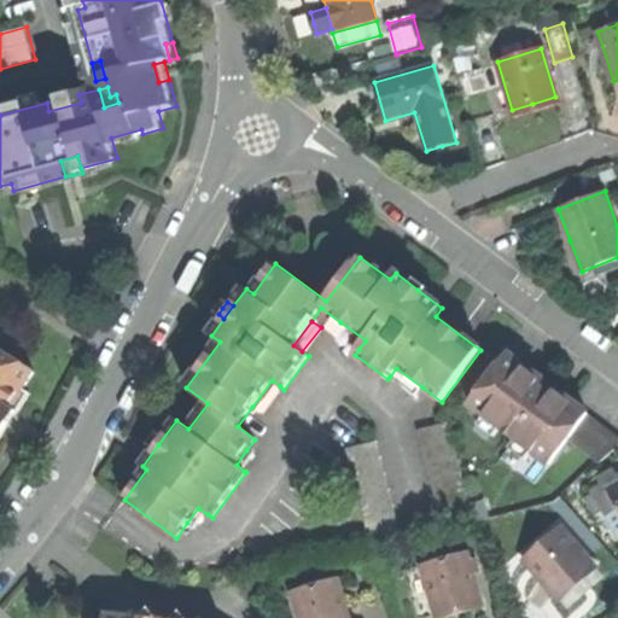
[(334,331),(359,349),(366,340),(340,322),(334,331)]
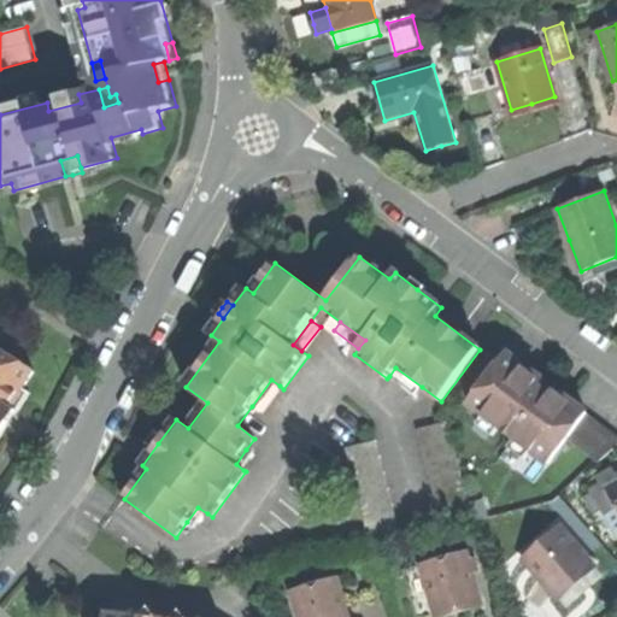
[(0,358),(4,352),(0,348),(0,440),(3,436),(10,425),(4,423),(12,410),(17,413),(18,411),(12,407),(24,389),(35,371),(10,356),(6,362),(0,358)]
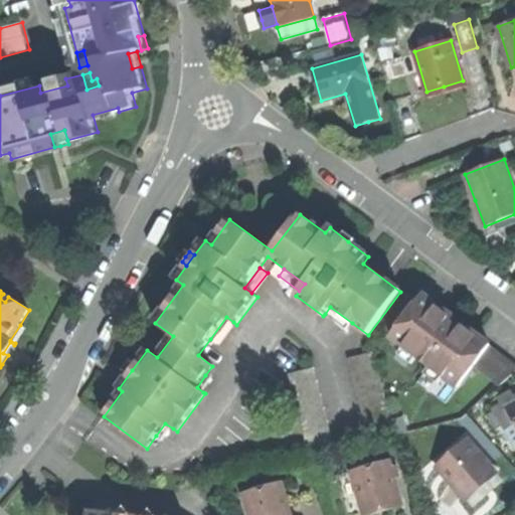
[(8,297),(3,294),(0,299),(5,302),(8,297)]
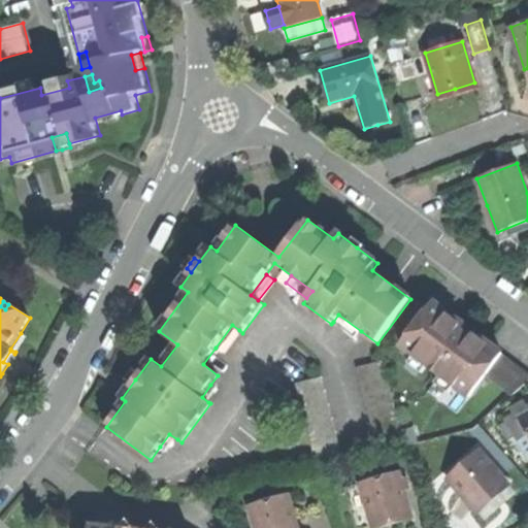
[(486,376),(502,354),(486,341),(475,354),(466,347),(471,339),(469,338),(460,331),(464,326),(434,302),(401,345),(416,356),(429,366),(441,375),(455,386),(470,397),(486,376)]
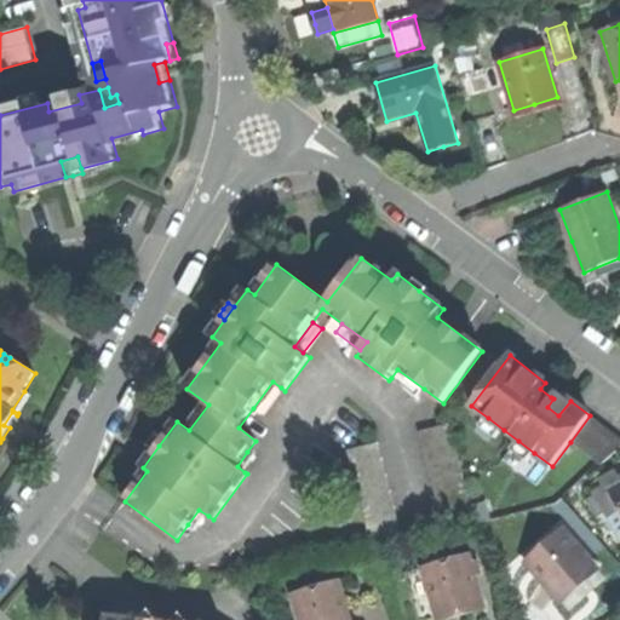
[(418,397),(424,389),(397,369),(391,378),(418,397)]
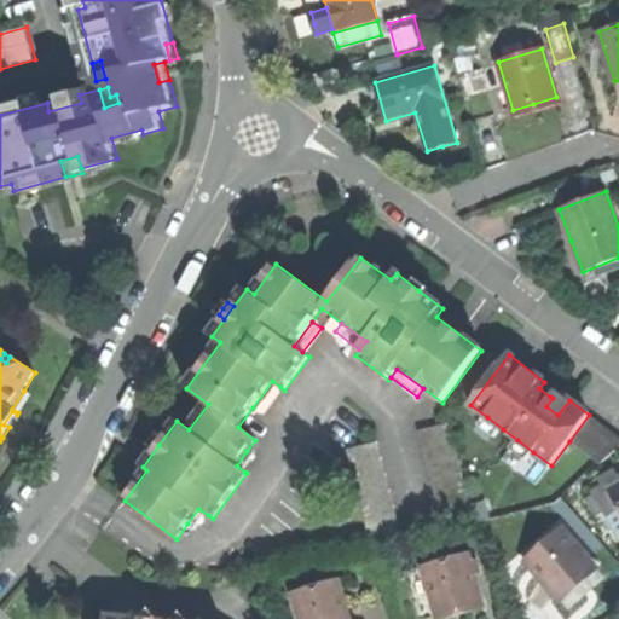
[(261,414),(281,387),(272,381),(253,408),(261,414)]
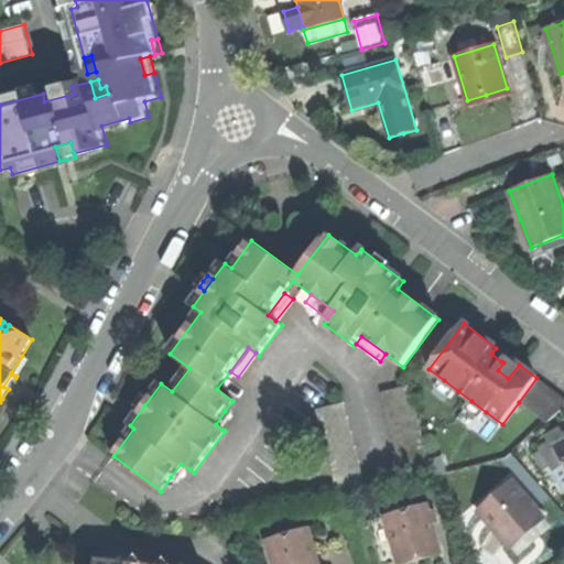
[(507,355),(501,361),(503,362),(498,370),(508,378),(519,365),(512,359),(507,355)]
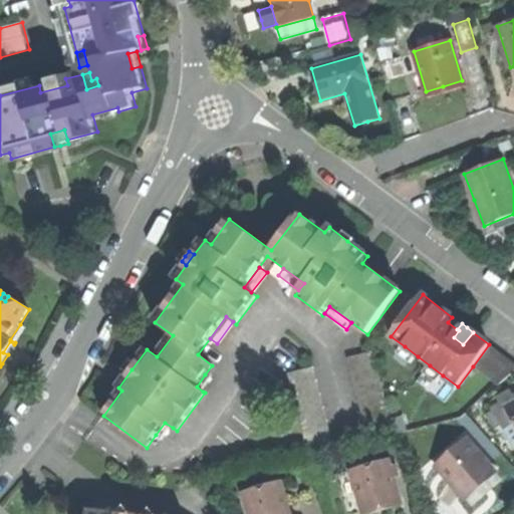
[(26,328),(20,324),(10,339),(15,342),(16,343),(26,328)]
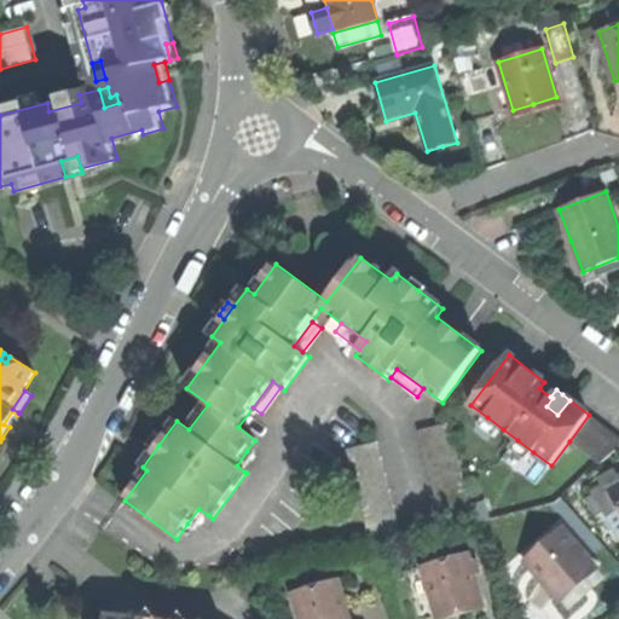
[(10,427),(17,415),(12,411),(4,424),(10,427)]
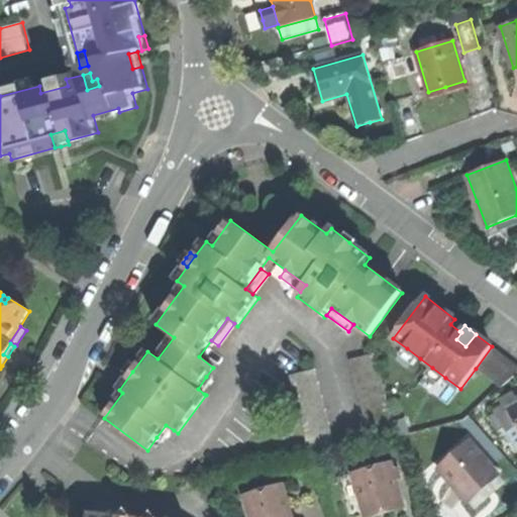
[(516,374),(516,365),(492,346),(476,369),(501,388),(516,374)]
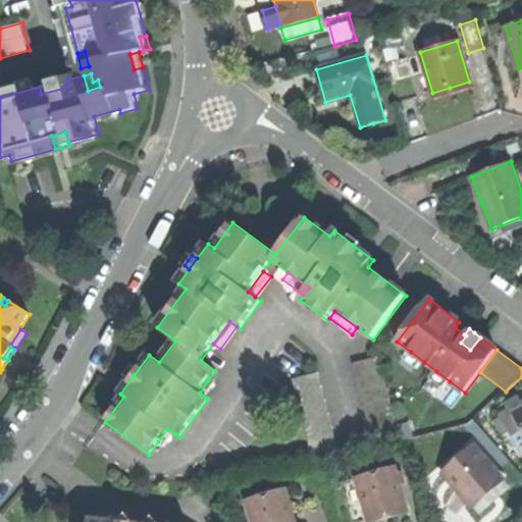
[(418,369),(424,362),(411,352),(405,360),(418,369)]
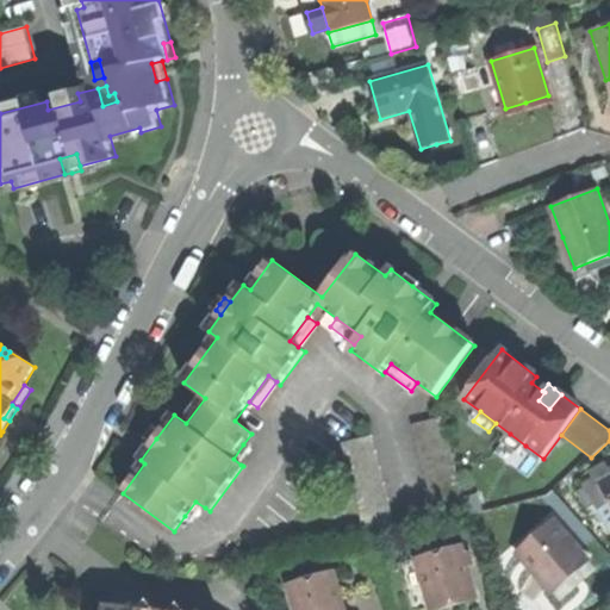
[(520,455),(526,446),(510,434),(504,443),(520,455)]
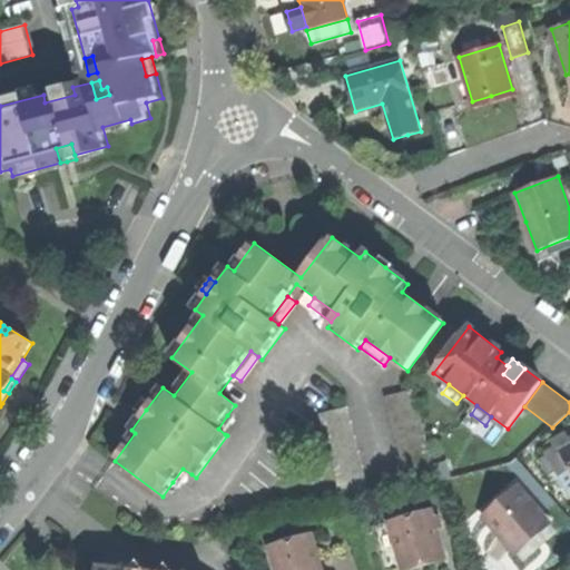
[(235,421),(227,415),(218,429),(225,434),(235,421)]
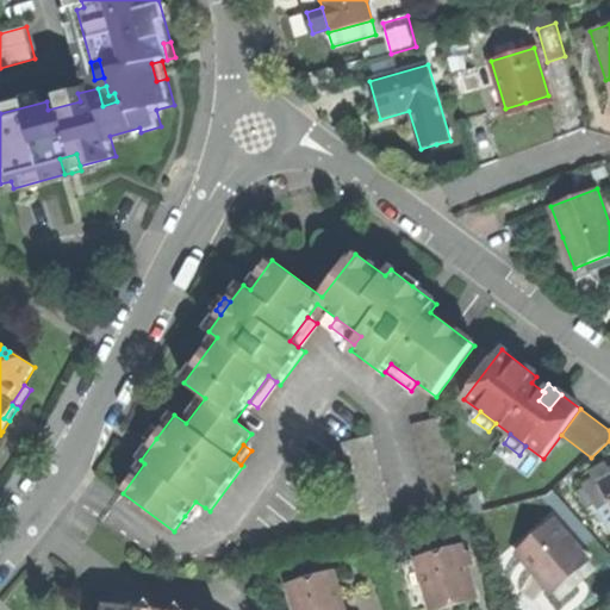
[(609,521),(609,498),(602,484),(609,478),(609,472),(607,466),(585,478),(609,521)]
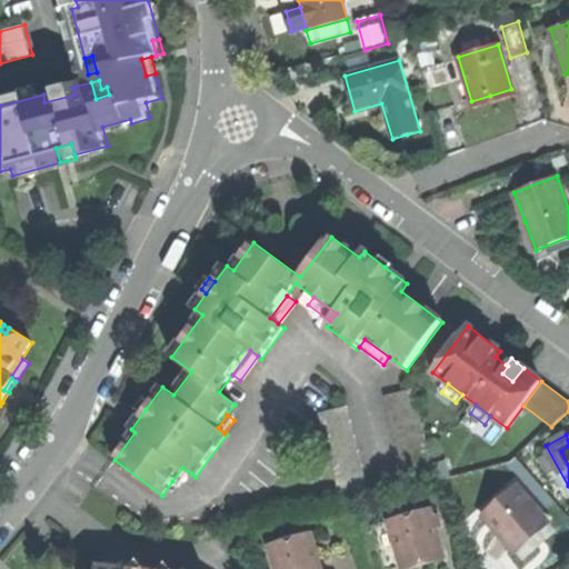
[(180,487),(191,473),(182,468),(172,481),(180,487)]
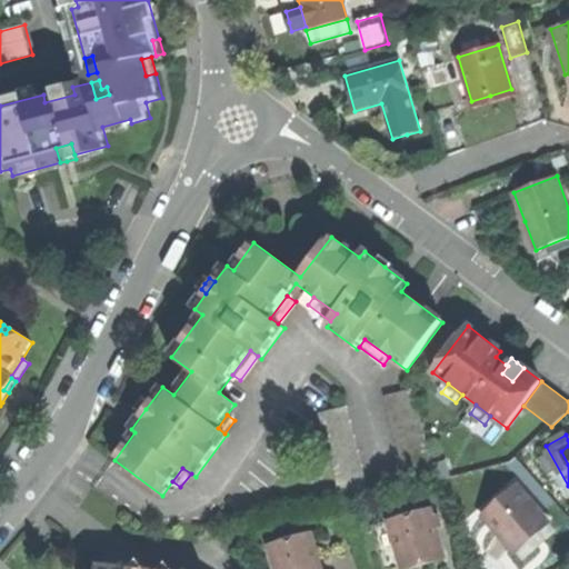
[(500,533),(512,549),(547,519),(518,486),(485,516),(500,533)]
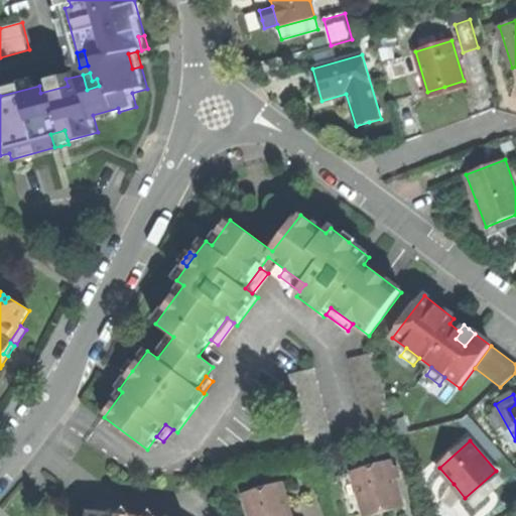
[(354,472),(366,513),(383,508),(402,503),(391,462),(354,472)]
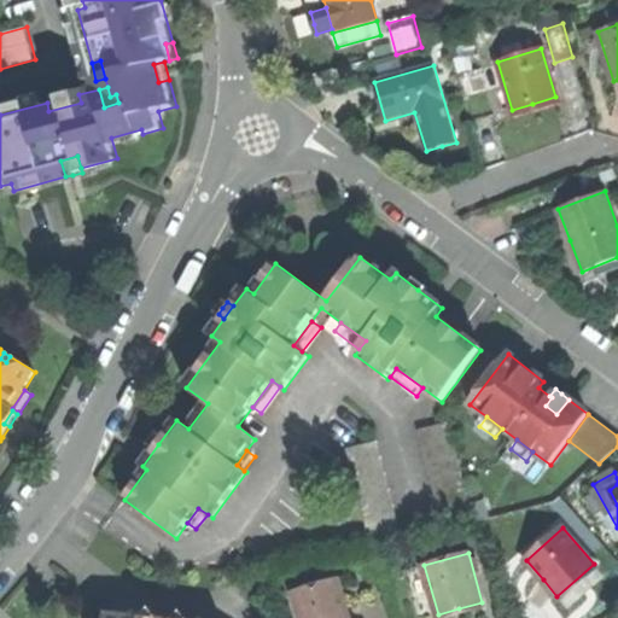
[(606,578),(594,564),(557,596),(569,610),(606,578)]
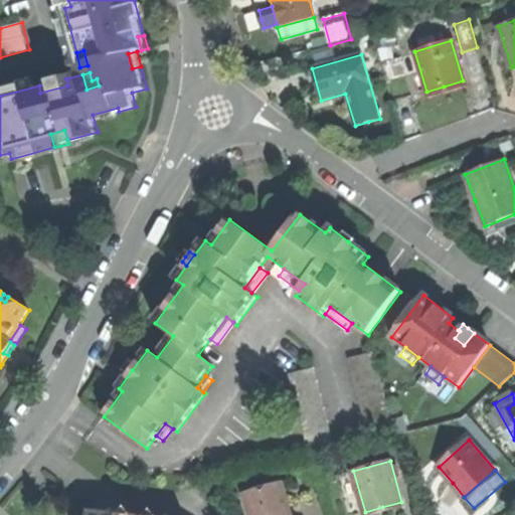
[(243,494),(249,514),(291,514),(287,504),(281,482),(243,494)]
